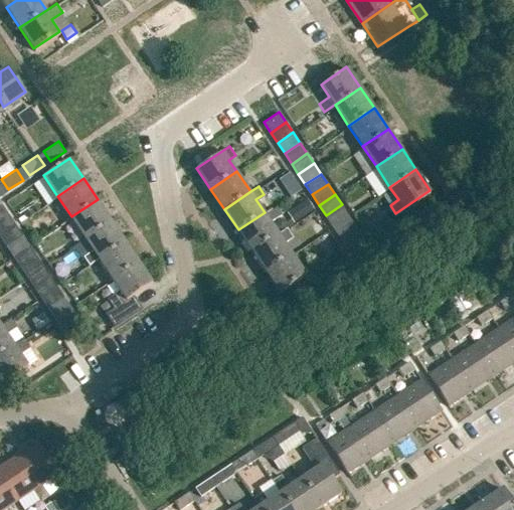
[(307,196),(287,210),(295,221),(315,208),(307,196)]
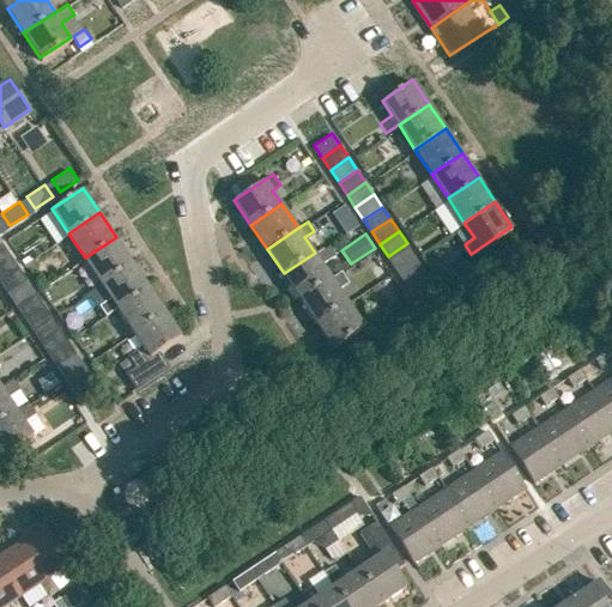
[(102,281),(132,261),(116,237),(85,258),(102,281)]
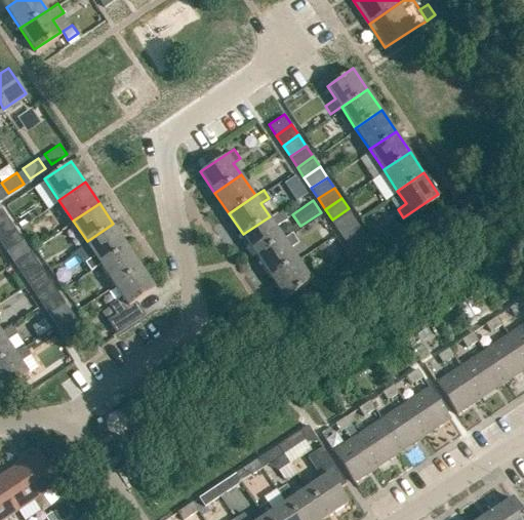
[(0,223),(9,216),(2,206),(0,206),(0,223)]
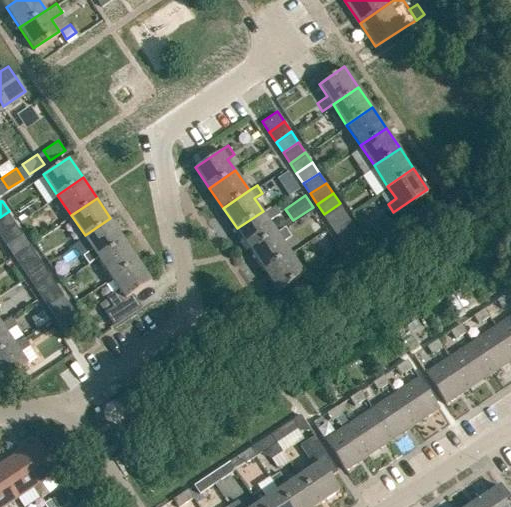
[(331,224),(347,214),(340,203),(324,214),(331,224)]
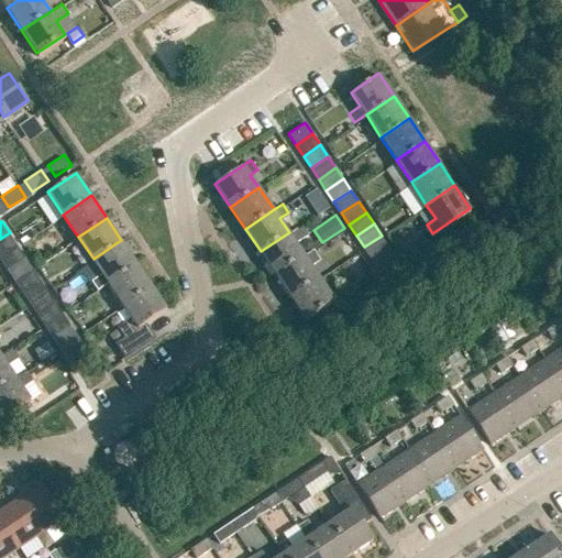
[(0,254),(0,255),(18,244),(10,232),(0,239),(0,254)]
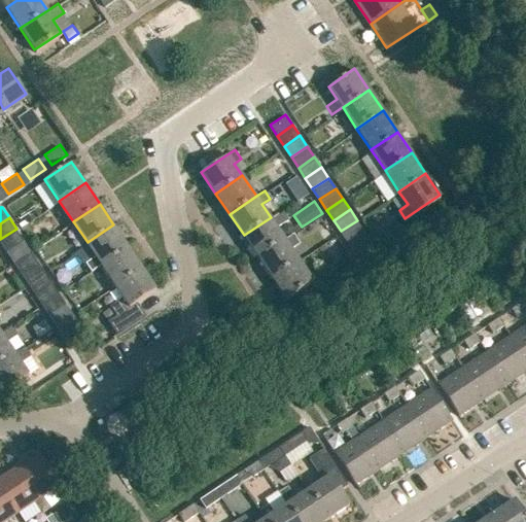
[(257,255),(284,238),(271,217),(244,235),(257,255)]
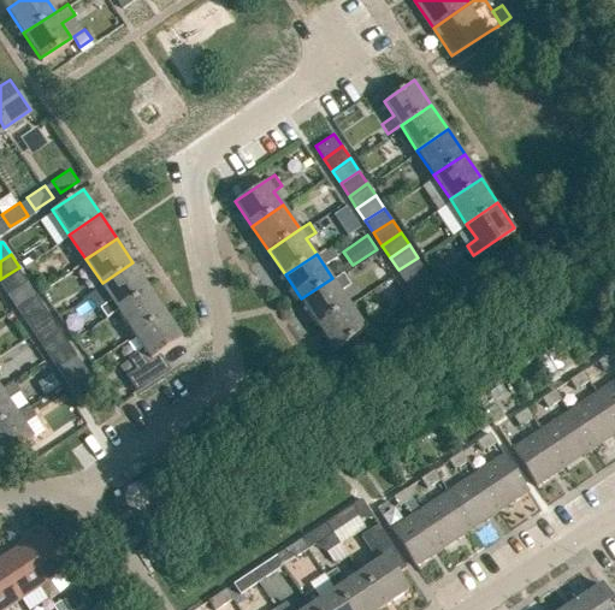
[(407,283),(426,270),(418,258),(398,270),(407,283)]
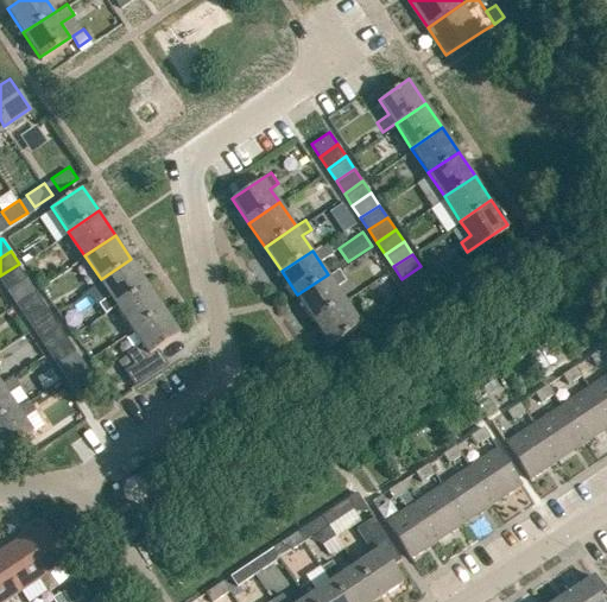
[(117,304),(147,283),(131,259),(101,279),(117,304)]
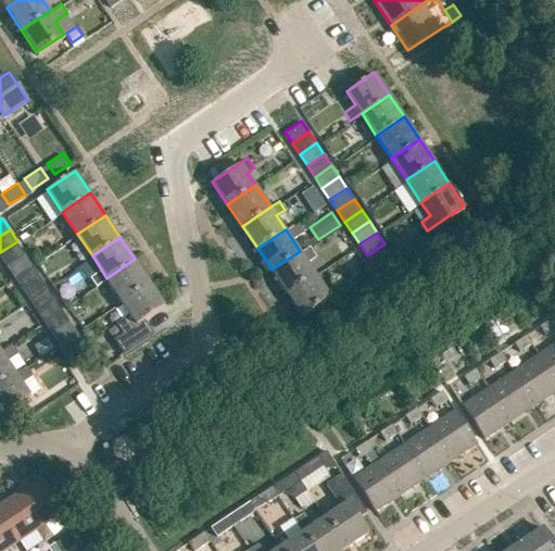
[(8,263),(25,252),(17,241),(0,252),(8,263)]
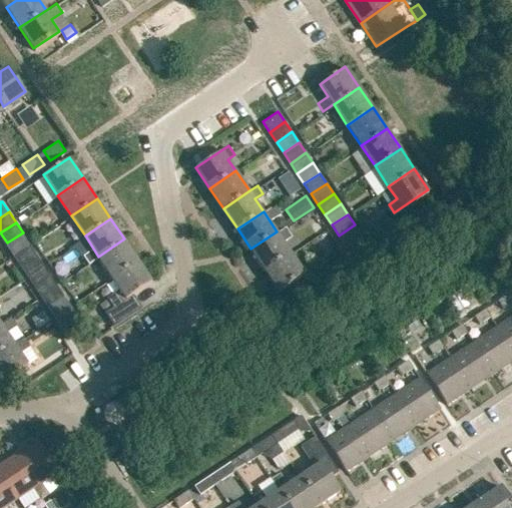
[(355,224),(339,235),(346,245),(362,235),(355,224)]
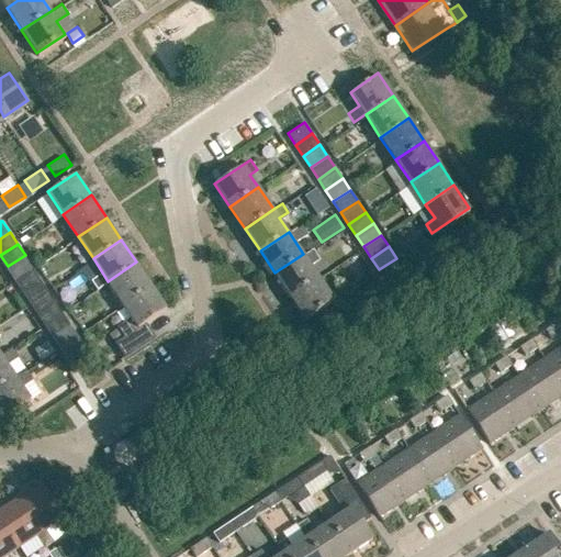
[(303,254),(275,273),(290,296),(318,276),(309,263),(316,257),(311,248),(303,254)]
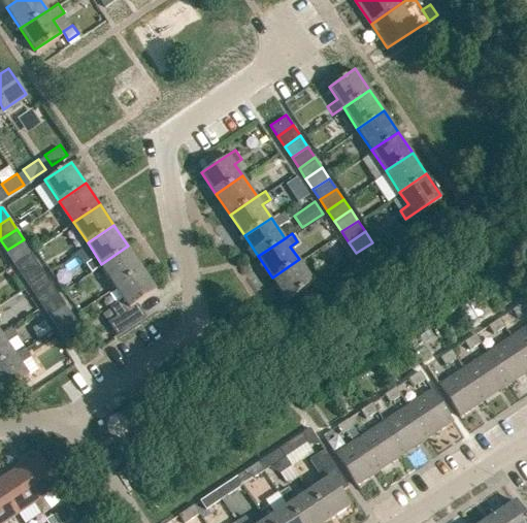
[(14,261),(31,250),(24,239),(7,250),(14,261)]
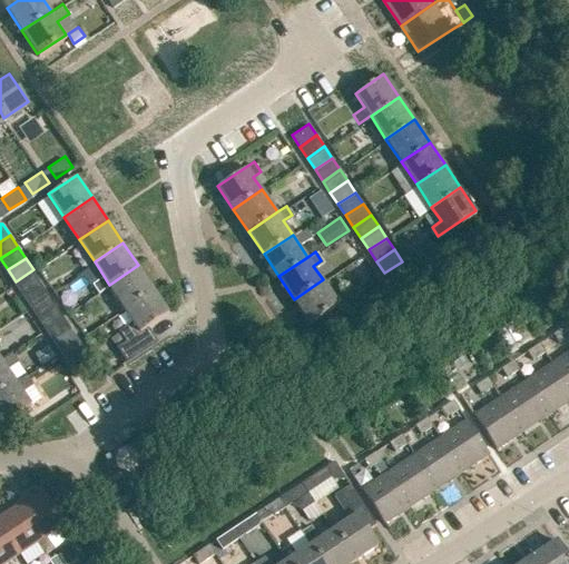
[(125,307),(154,288),(138,265),(109,285),(125,307)]
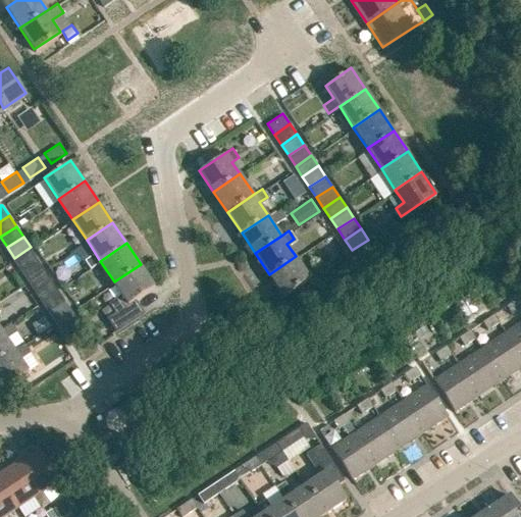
[(21,268),(38,257),(31,247),(14,258),(21,268)]
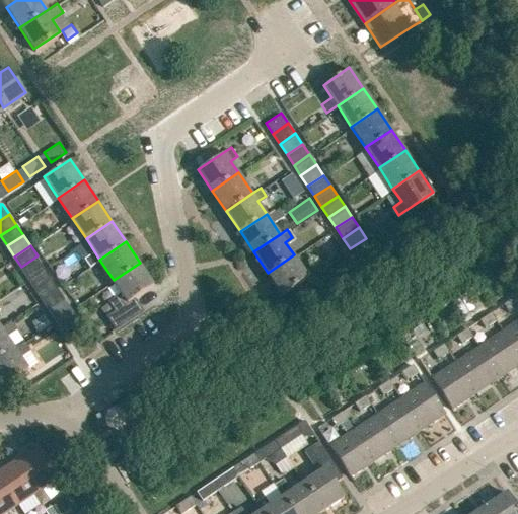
[(294,254),(268,273),(282,294),(308,276),(294,254)]
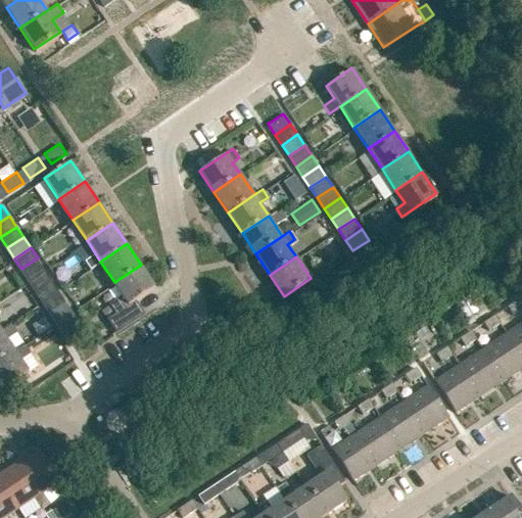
[(29,279),(45,269),(38,257),(21,269),(29,279)]
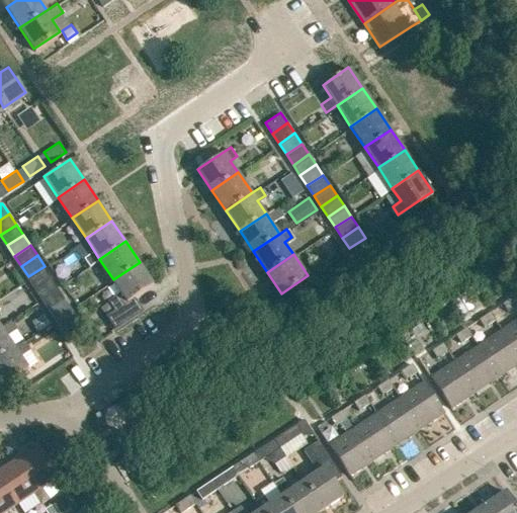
[(154,282),(140,262),(113,279),(121,291),(108,300),(114,309),(106,315),(115,329),(144,310),(135,295),(154,282)]
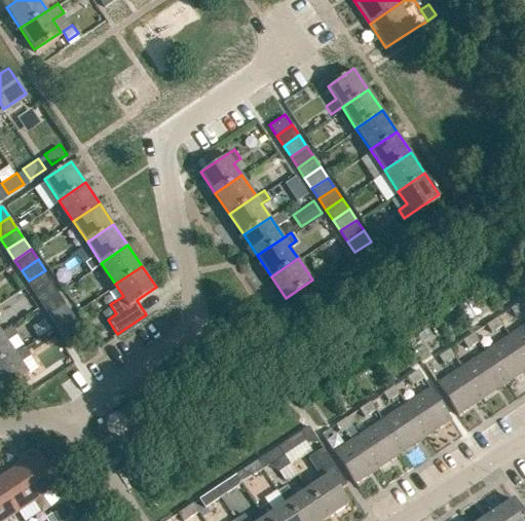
[(36,292),(52,281),(45,270),(29,281),(36,292)]
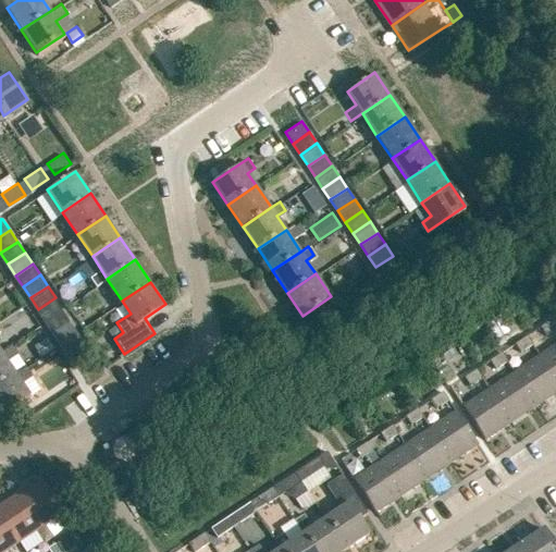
[(46,320),(62,308),(56,297),(38,309),(46,320)]
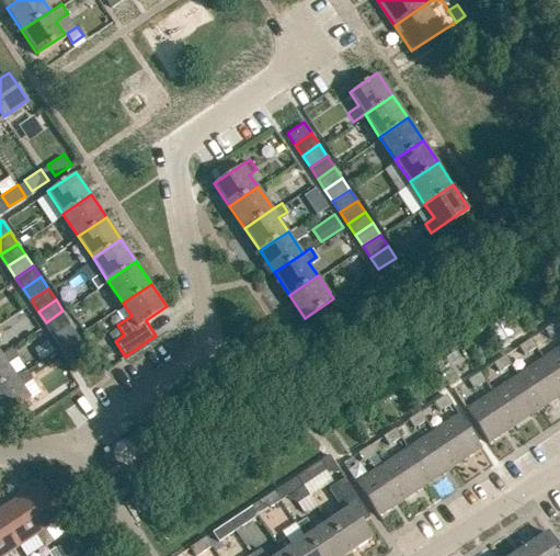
[(54,333),(70,322),(63,310),(46,322),(54,333)]
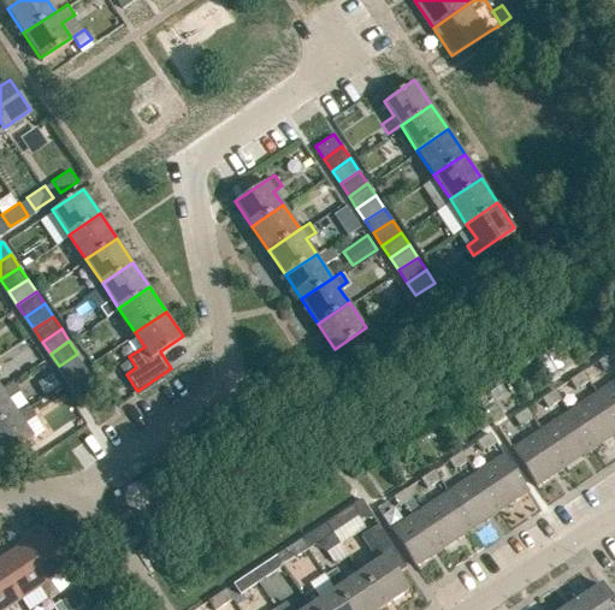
[(604,369),(614,362),(614,355),(611,351),(598,360),(604,369)]
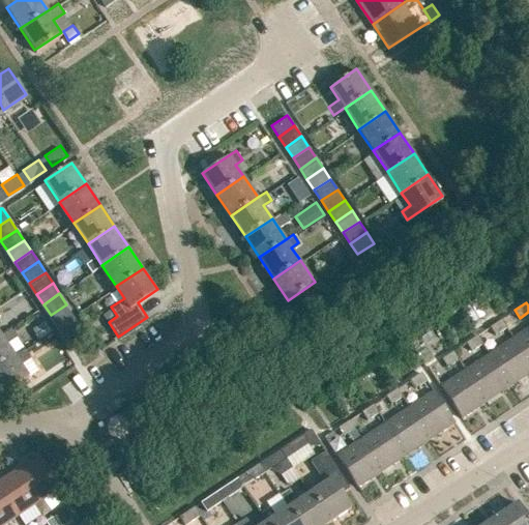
[(57,326),(74,315),(66,304),(51,315),(57,326)]
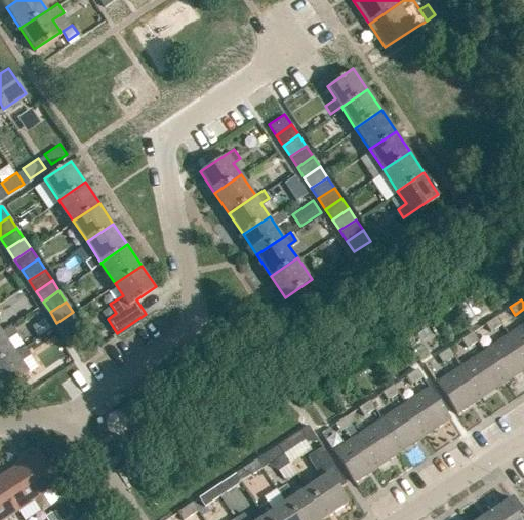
[(64,333),(80,322),(73,312),(56,323),(64,333)]
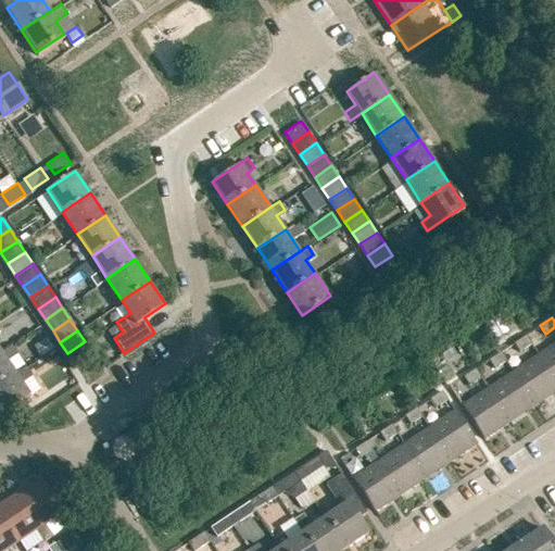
[(48,333),(35,341),(42,353),(55,345),(48,333)]
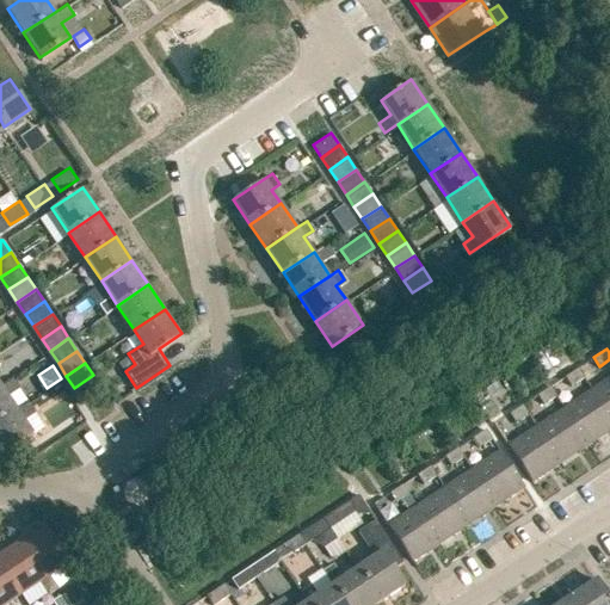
[(572,384),(585,376),(578,366),(566,375),(572,384)]
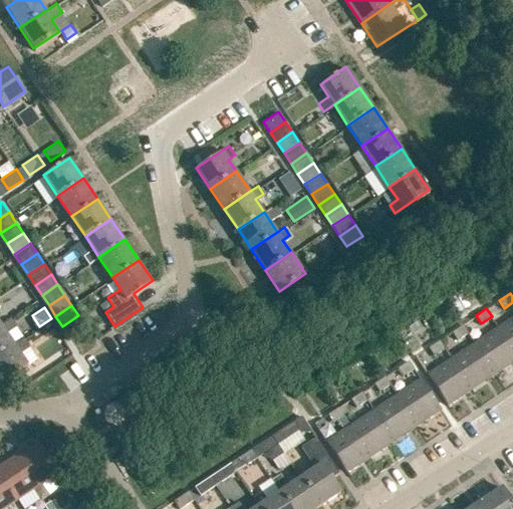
[(78,315),(62,326),(69,336),(85,326),(78,315)]
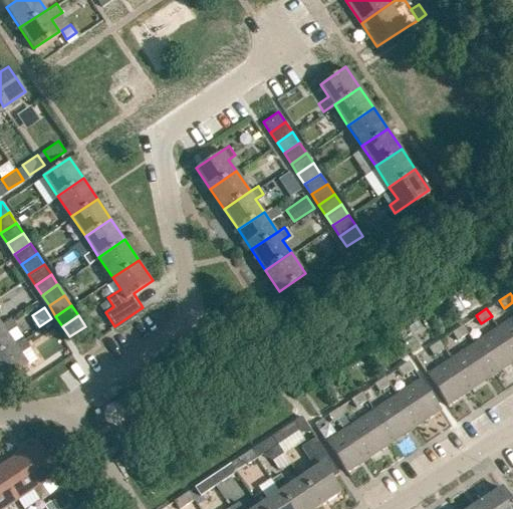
[(512,316),(498,326),(512,348),(512,316)]
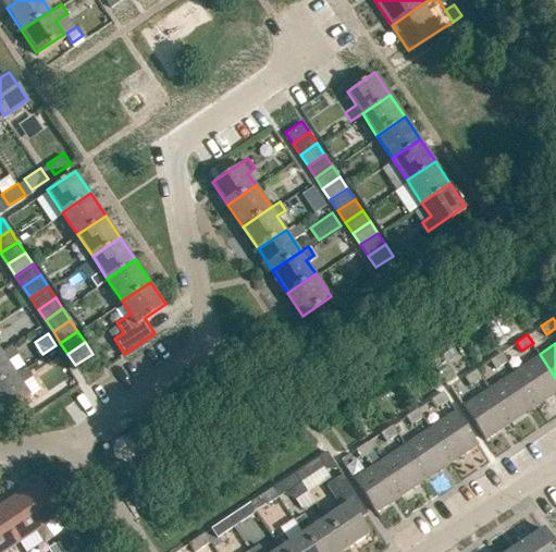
[(0,382),(15,372),(1,350),(0,350),(0,382)]
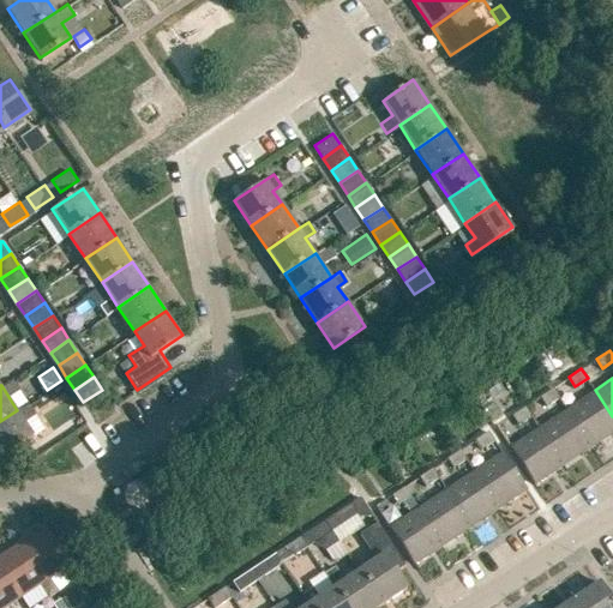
[(547,404),(559,396),(553,387),(541,396),(547,404)]
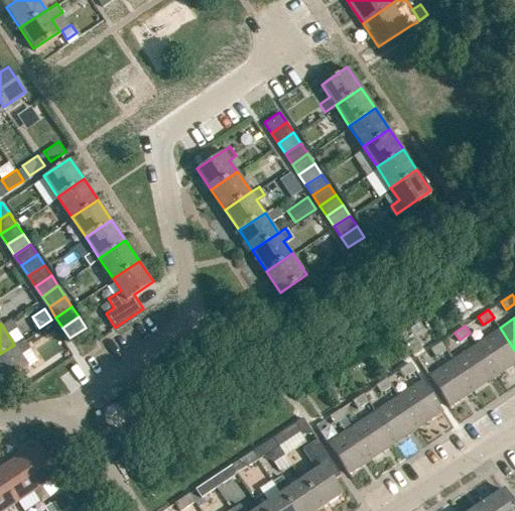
[(497,374),(514,362),(514,350),(500,328),(477,343),(497,374)]
